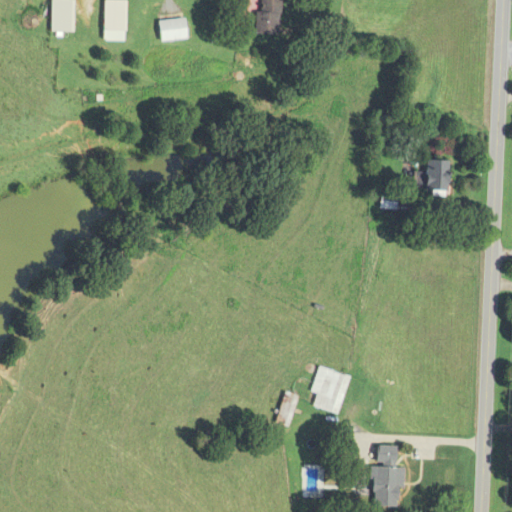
[(256,34),(280,35),(280,0),(260,0),(261,13),(256,13),(256,34)]
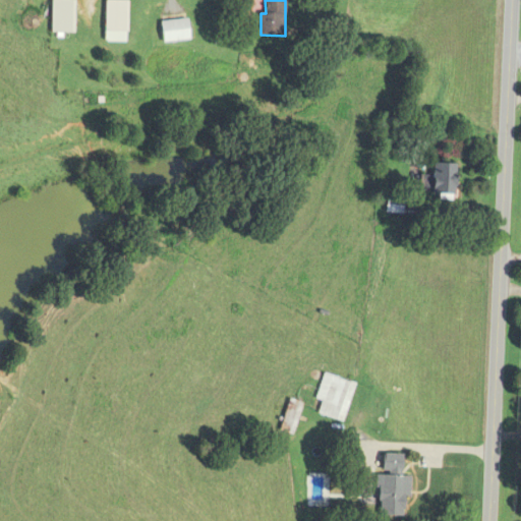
[(128,43),(128,1),(106,1),(106,43),(128,43)]
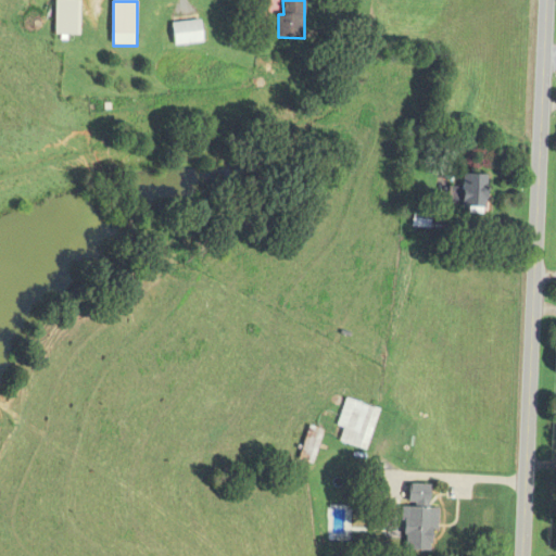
[(205,43),(202,21),(172,24),(175,48),(205,43)]
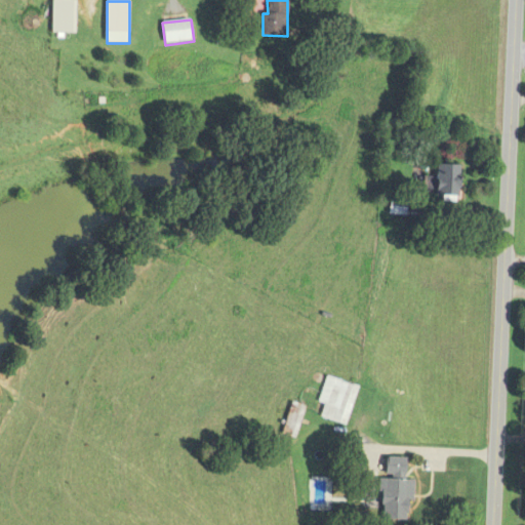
[(434,201),(455,201),(455,166),(434,166),(434,201)]
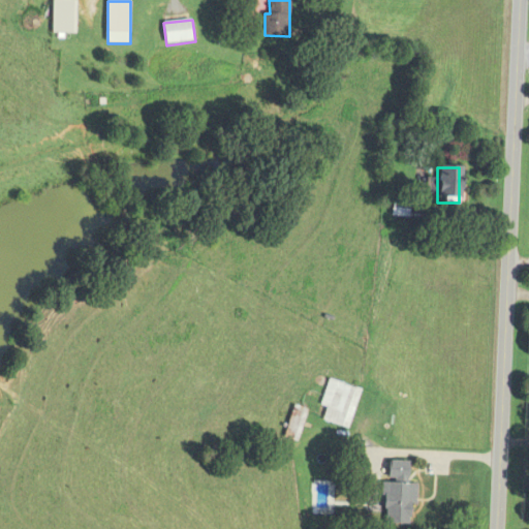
[(361,389),(331,379),(318,418),(348,429),(361,389)]
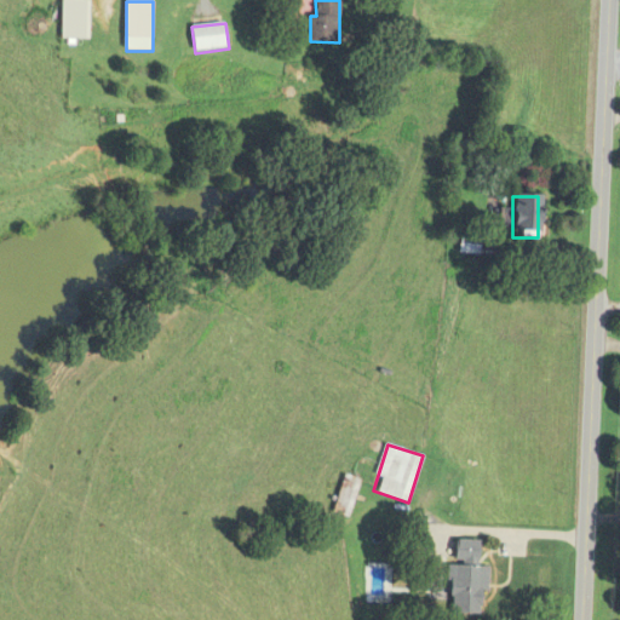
[(349,518),(361,480),(345,475),(332,514),(349,518)]
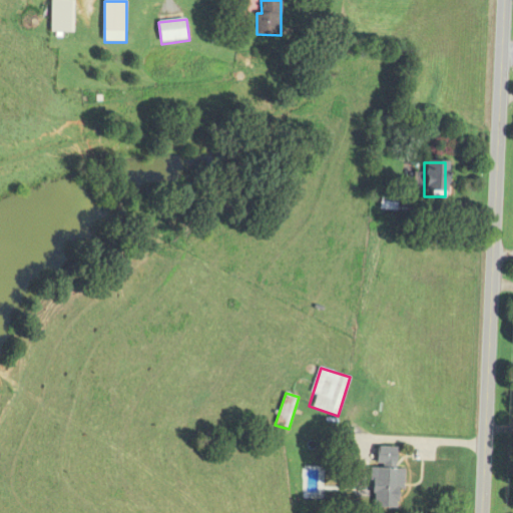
[(398,447),(377,446),(377,467),(374,467),(372,512),(402,512),(403,468),(397,468),(398,447)]
